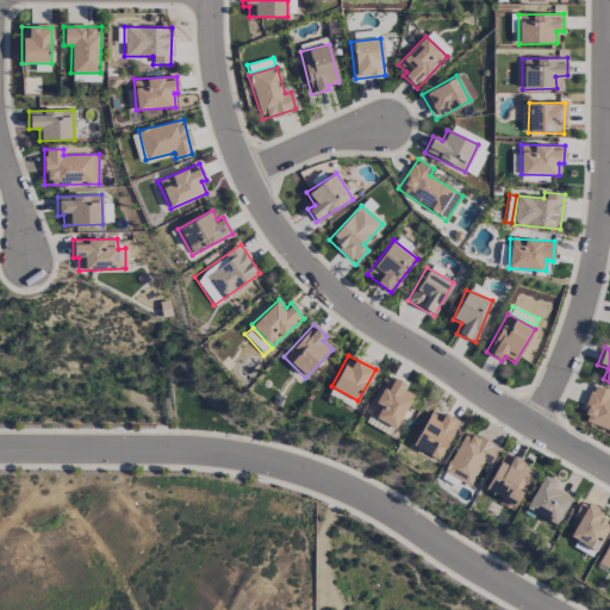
[(412,394),(402,390),(405,384),(386,375),(368,415),(397,428),(412,394)]
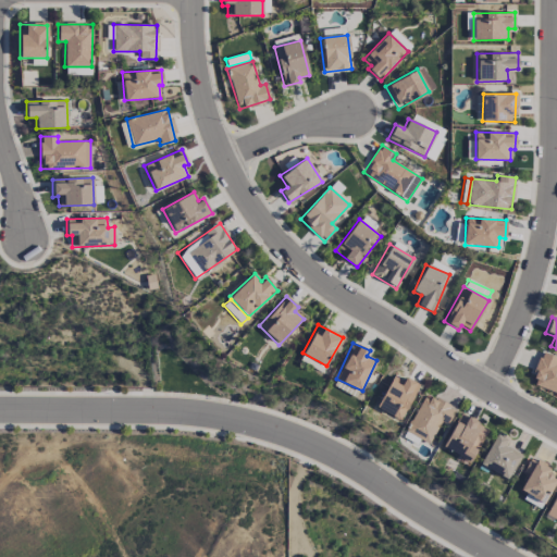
[(556,364),(556,360),(556,357),(541,351),(529,383),(556,393),(556,364)]
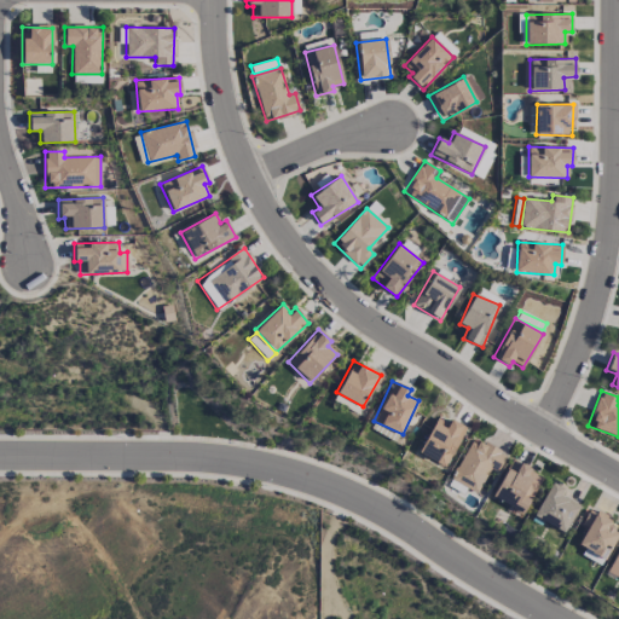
[(333,399),(357,414),(360,408),(336,393),(333,399)]
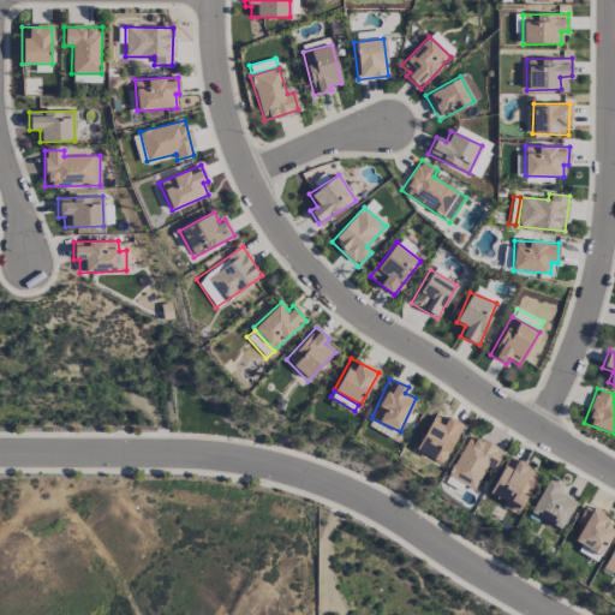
[(463,425),(447,416),(443,421),(434,415),(413,449),(440,465),(463,425)]
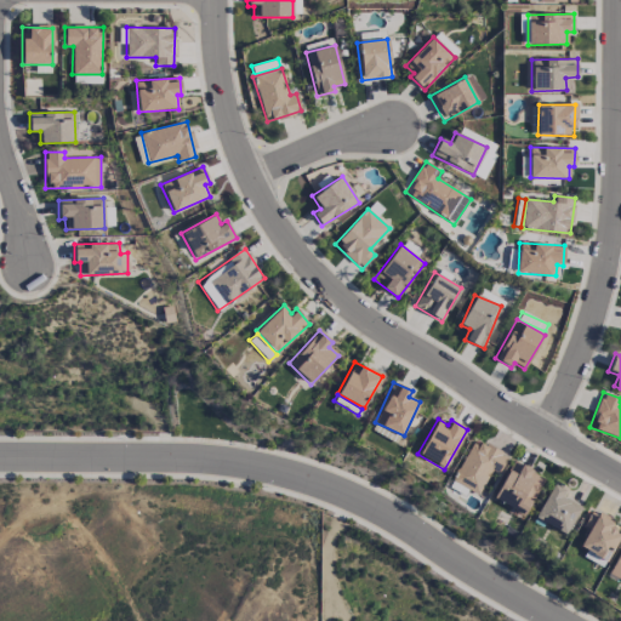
[(370,429),(396,444),(400,437),(374,422),(370,429)]
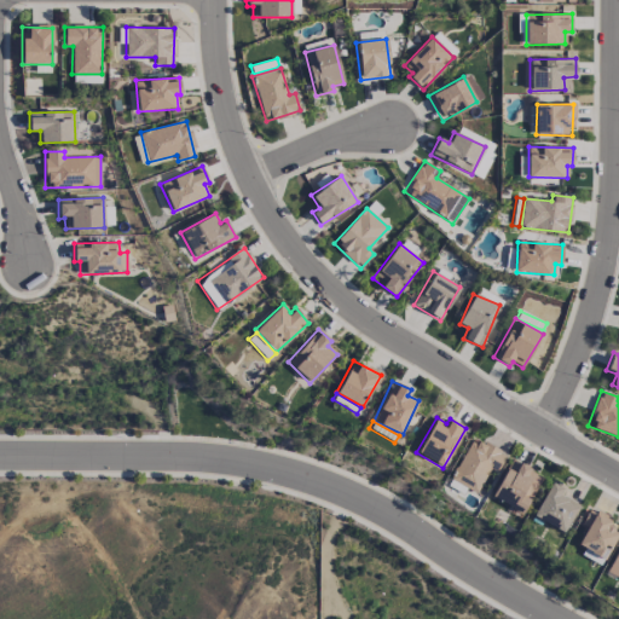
[(497,473),(505,453),(469,438),(451,481),(478,493),(487,469),(497,473)]
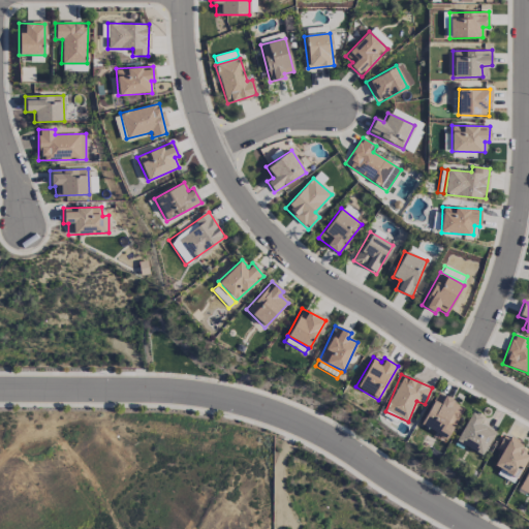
[(421,427),(447,439),(463,405),(435,393),(421,427)]
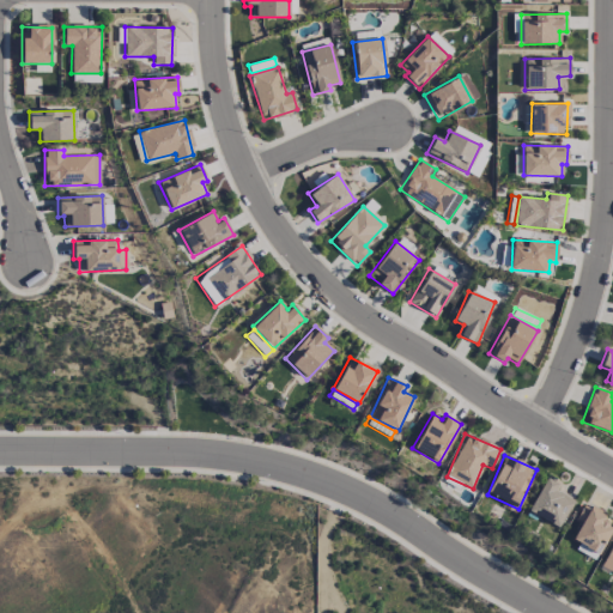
[(574,501),(556,490),(560,481),(547,474),(527,511),(558,528),(574,501)]
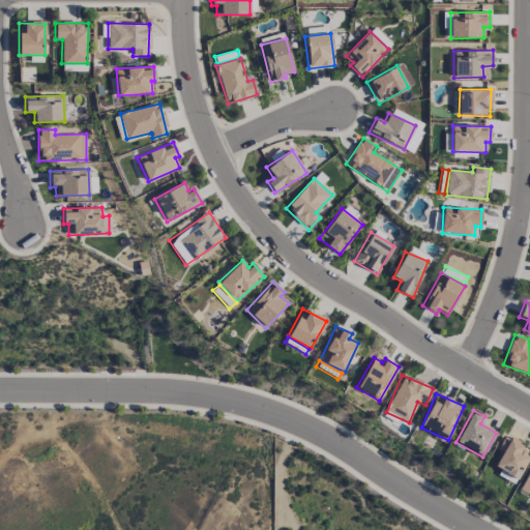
[(505,435),(497,449),(502,451),(494,467),(518,478),(529,455),(521,450),(524,445),(505,435)]
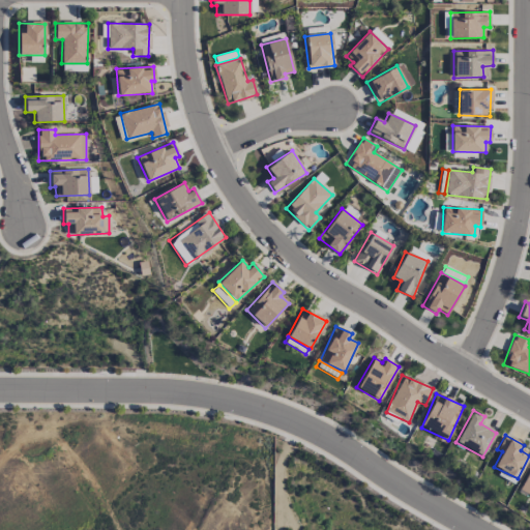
[(529,468),(520,492),(529,496),(529,468)]
